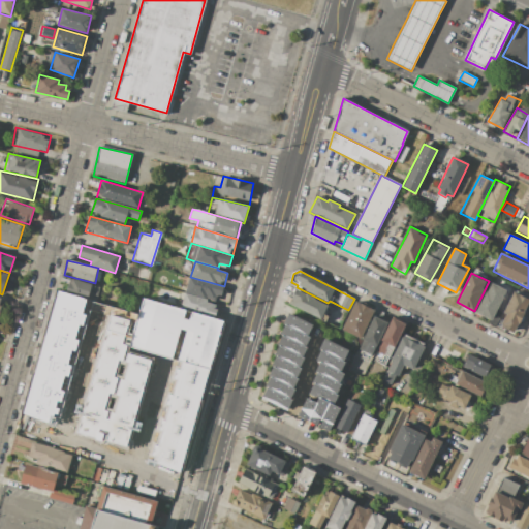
[(185,292),(190,277),(224,286),(221,297),(217,296),(215,301),(208,299),(185,292)]
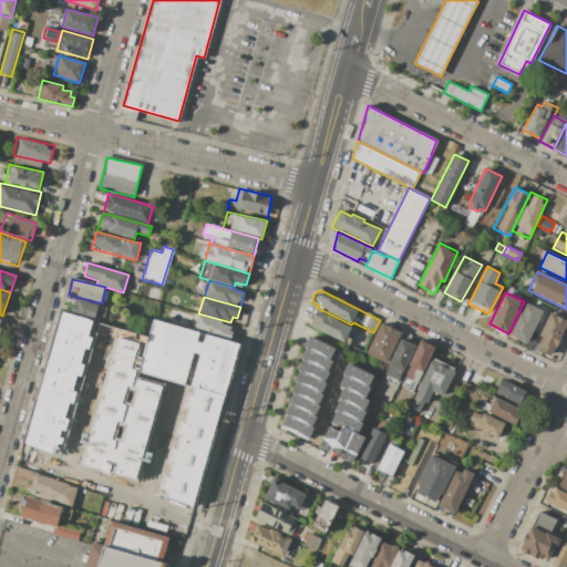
[(71,315),(75,298),(107,306),(103,325),(71,315)]
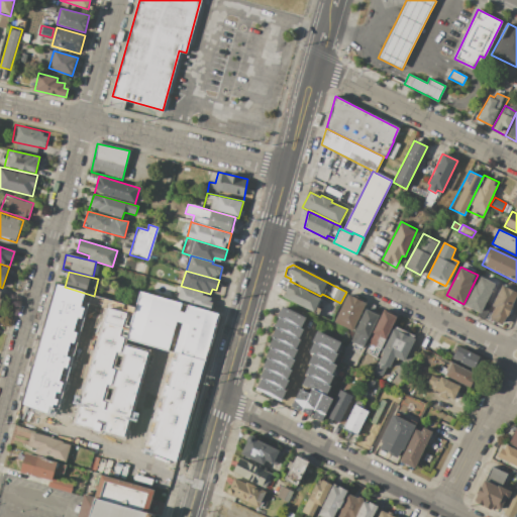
[(481,312),(495,283),(478,275),(463,304),(481,312)]
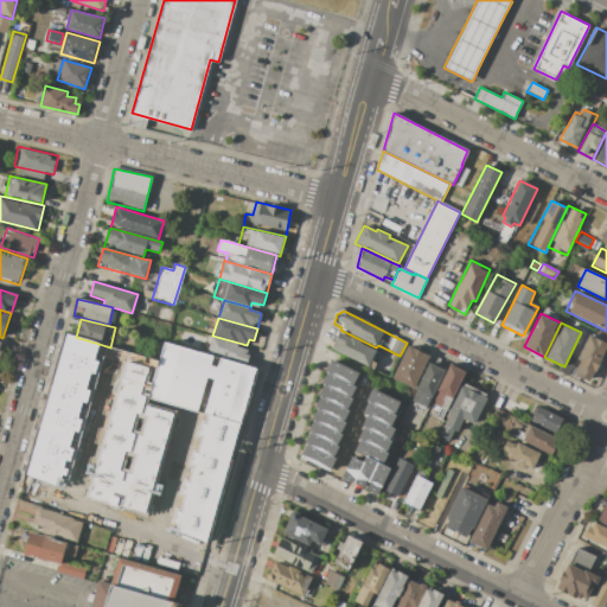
[(376,350),(339,332),(334,342),(337,344),(334,350),(368,366),(376,350)]
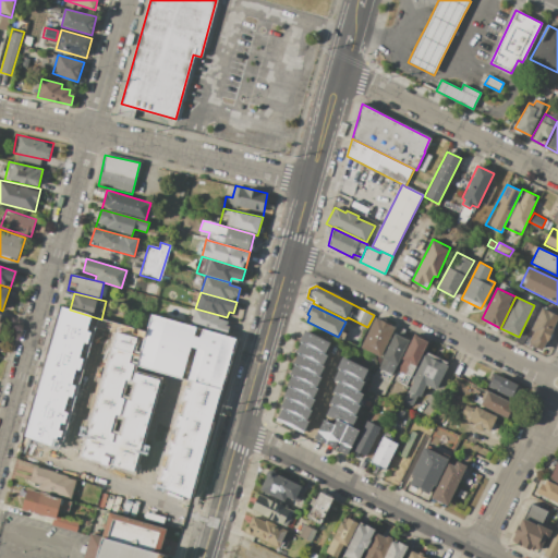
[(234,340),(222,337),(190,327),(153,316),(148,332),(101,319),(70,310),(62,307),(25,437),(50,444),(51,439),(61,443),(92,338),(99,340),(99,341),(102,342),(101,344),(110,347),(81,456),(132,470),(157,378),(182,386),(157,474),(160,475),(158,480),(161,481),(160,485),(162,486),(161,489),(189,497),(234,340)]
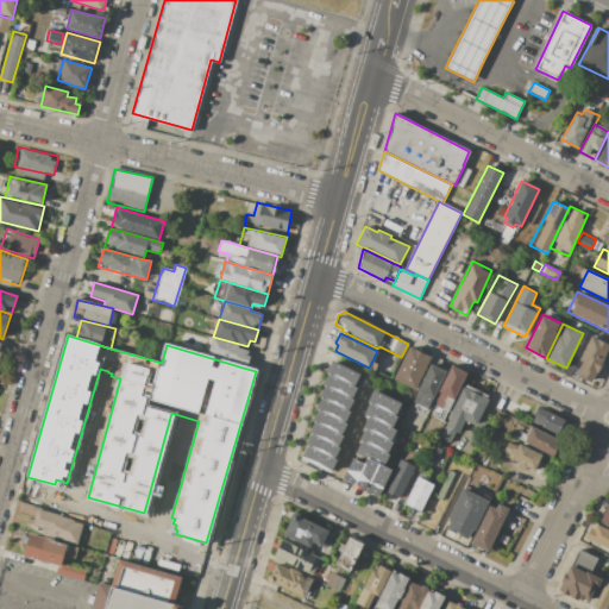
[(590,336),(608,344),(608,347),(592,382),(576,374),(582,363),(578,360),(590,336)]
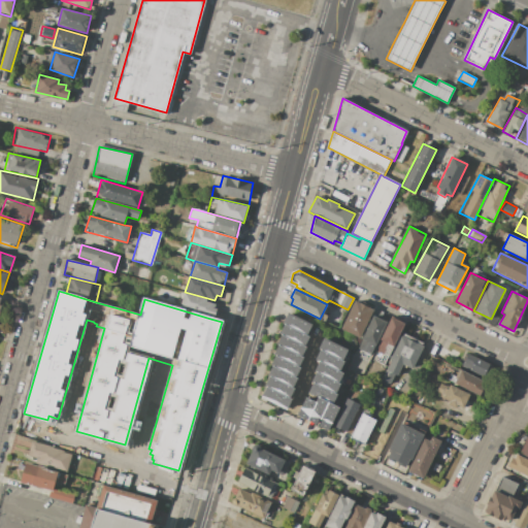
[(210,319),(215,303),(206,301),(207,298),(185,292),(179,309),(210,319)]
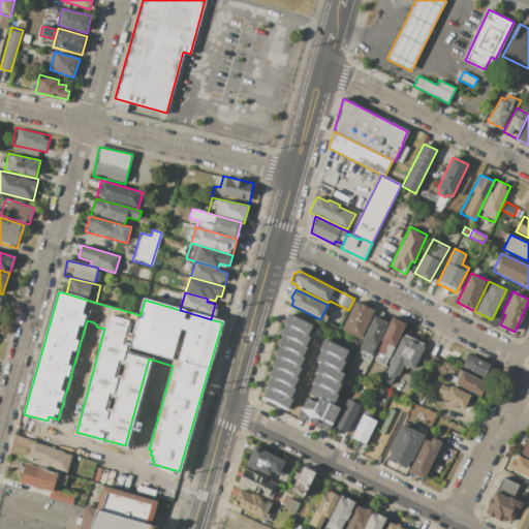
[(354,301),(375,311),(361,338),(341,329),(354,301)]
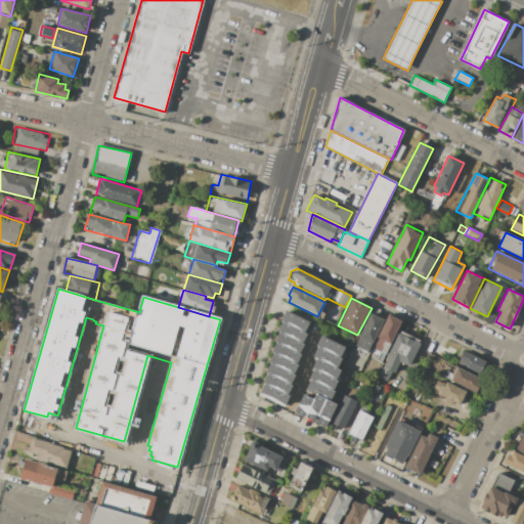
[(279,321),(287,310),(309,322),(303,333),(282,322),(279,321)]
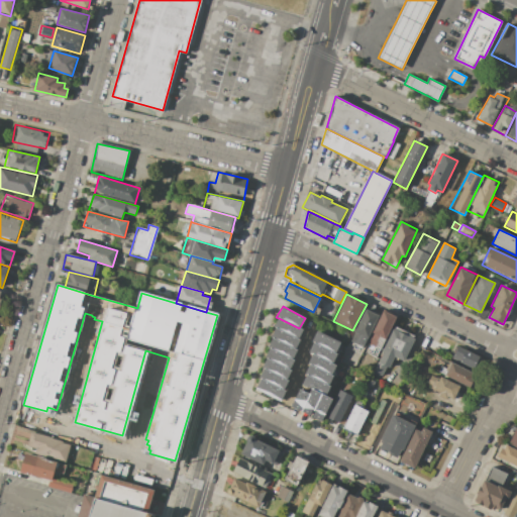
[(380,315),(366,309),(350,340),(364,346),(380,315)]
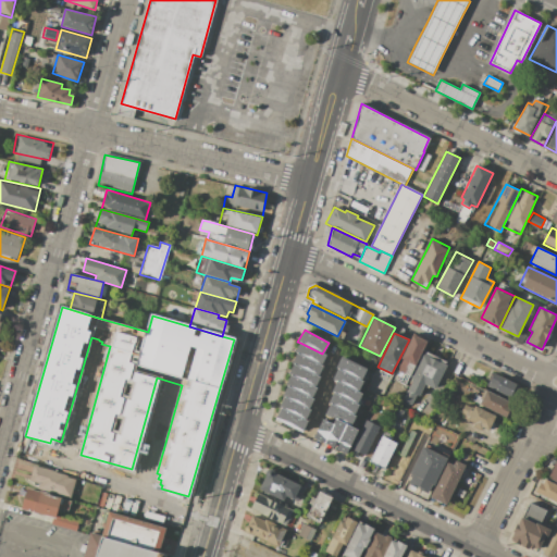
[(412,334),(426,341),(410,375),(396,369),(412,334)]
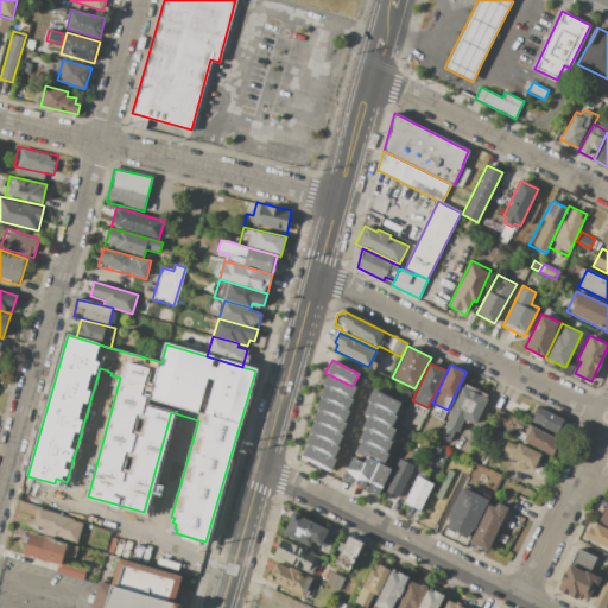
[(352,386),(355,387),(350,398),(324,386),(322,384),(328,374),(352,386)]
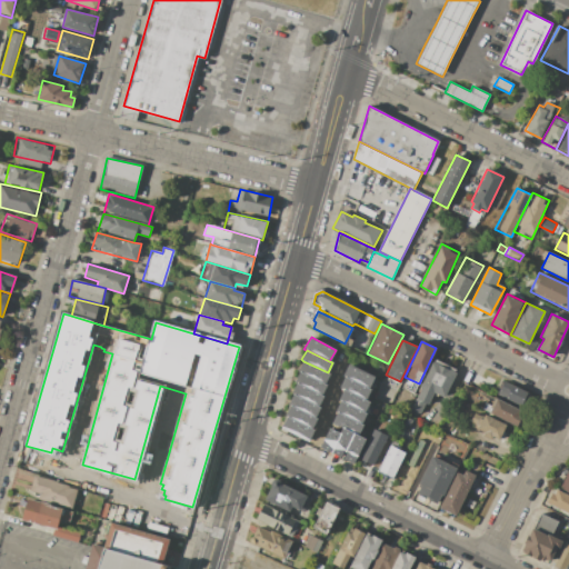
[(456,372),(432,360),(420,386),(421,387),(411,410),(422,416),(433,392),(445,398),(456,372)]
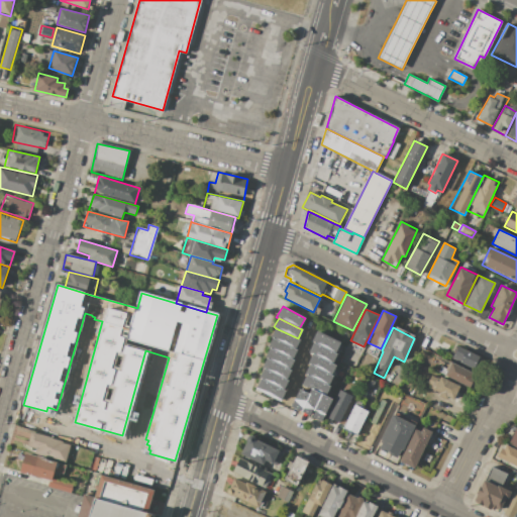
[(298,338),(300,339),(295,348),(274,337),(272,336),(276,328),(298,338)]
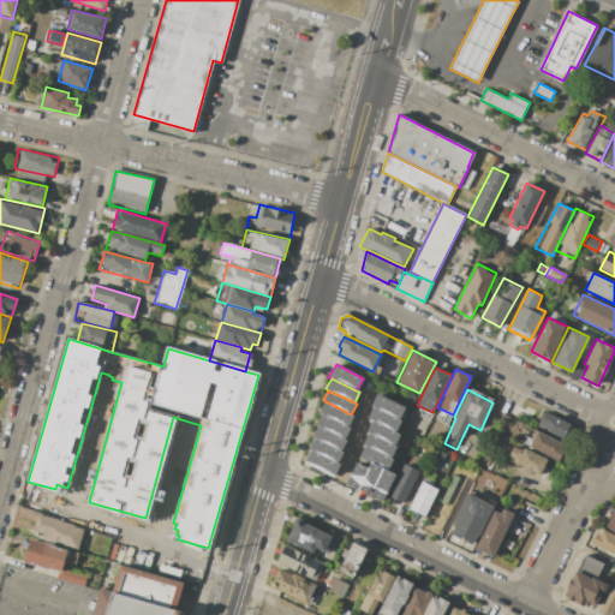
[(372,407),(371,406),(377,393),(405,407),(399,419),(372,407)]
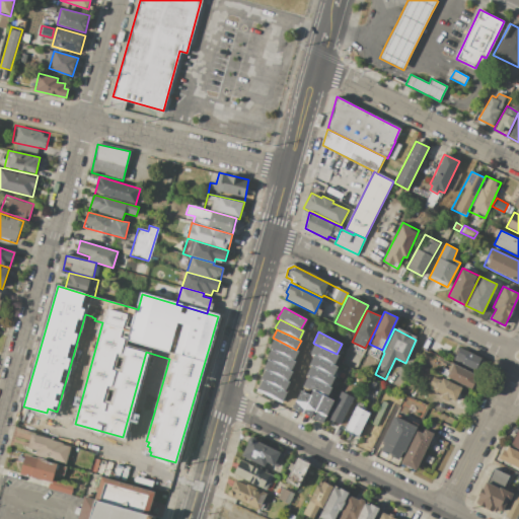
[(296,350),(298,351),(293,360),(272,350),(269,348),(275,339),(296,350)]
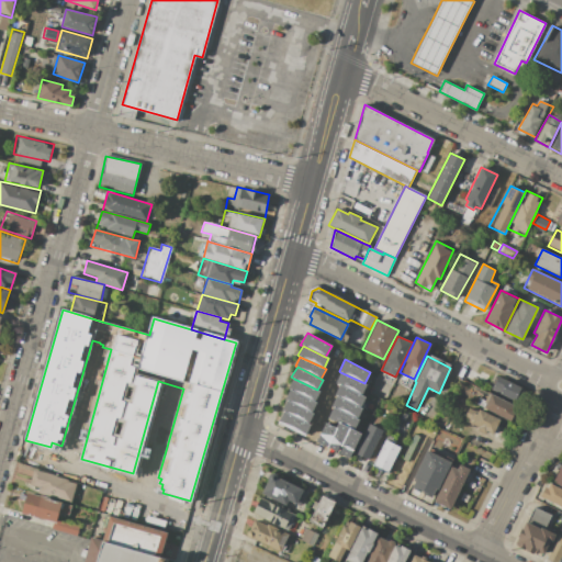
[(361,395),(367,384),(364,383),(340,372),(335,382),(339,384),(361,395)]
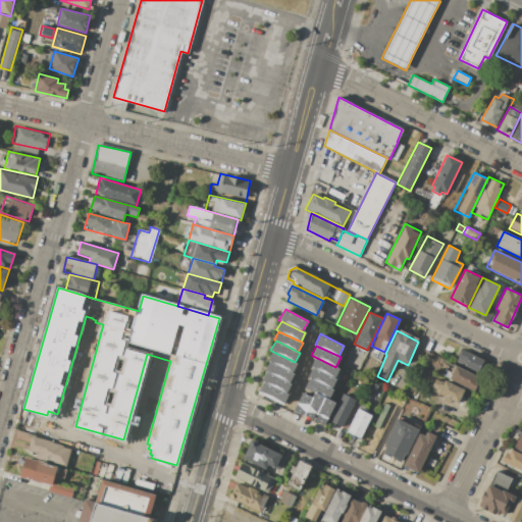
[(455,365),(463,349),(486,361),(478,378),(455,365)]
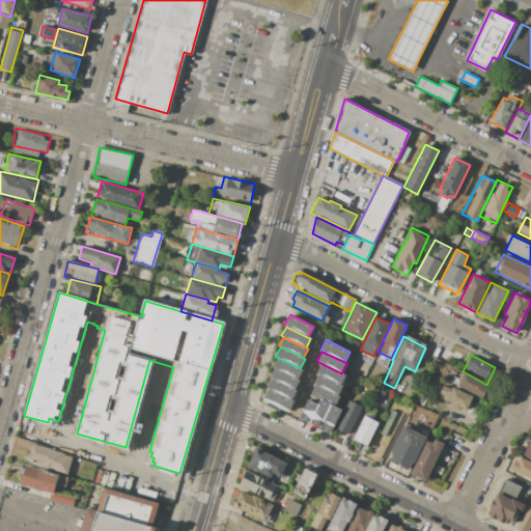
[(300,368),(302,370),(297,379),(275,368),(273,367),(278,358),(300,368)]
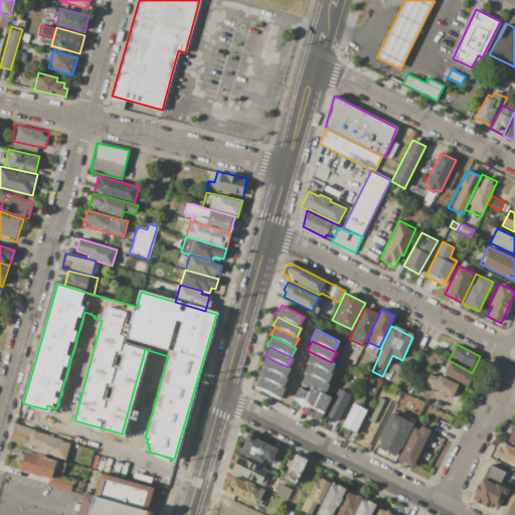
[(308,362),(307,361),(311,352),(331,362),(334,363),(330,373),(308,362)]
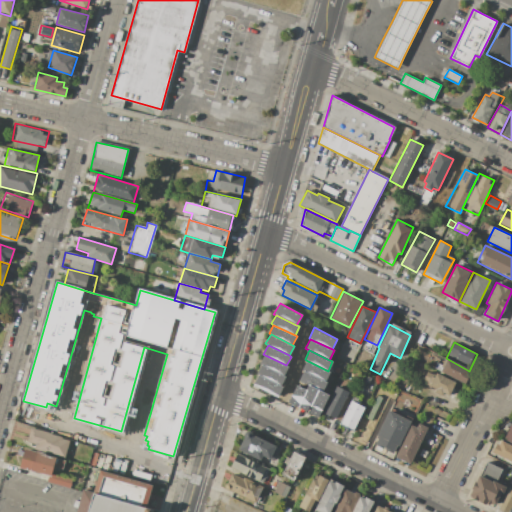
[(286,365),(288,367),(284,376),(261,364),(259,364),(265,355),(286,365)]
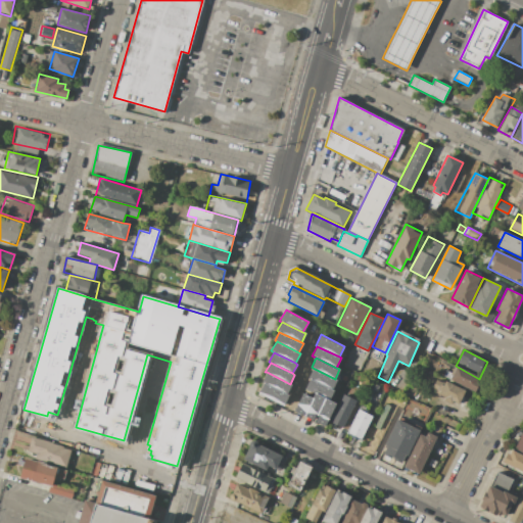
[(475,391),(481,379),(479,379),(456,366),(448,379),(475,391)]
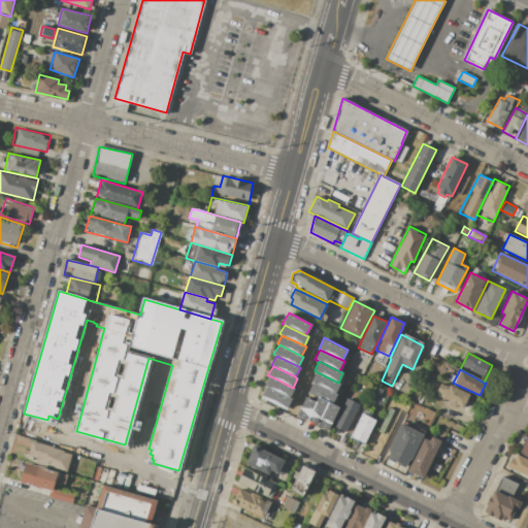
[(340,384),(338,383),(316,371),(310,382),(312,383),(335,393),(340,384)]
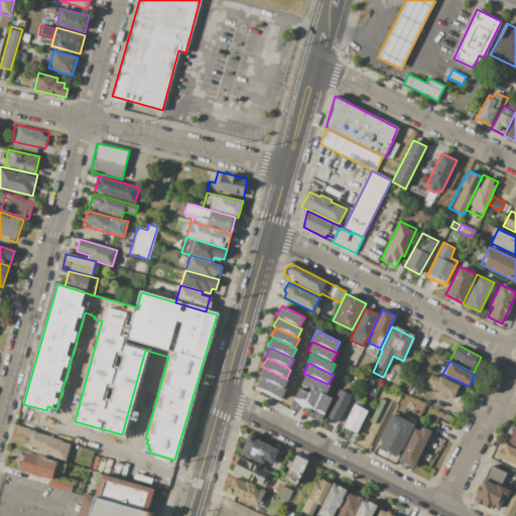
[(286,379),(288,380),(283,389),(260,377),(258,376),(263,367),(286,379)]
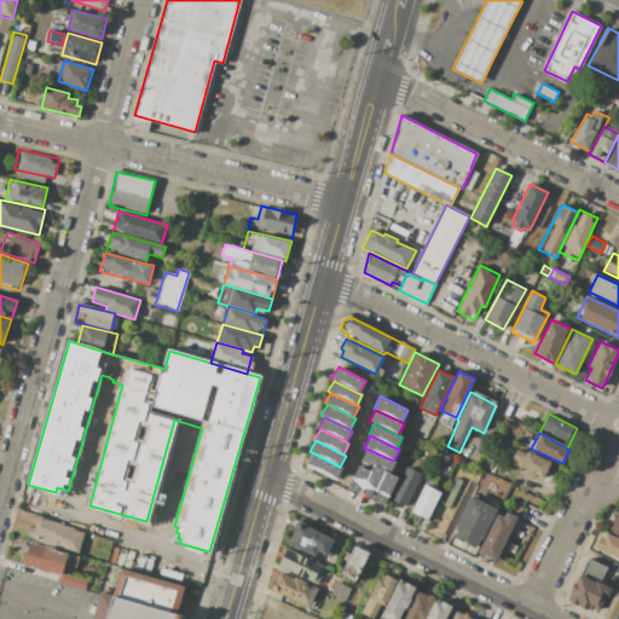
[(395,462),(393,461),(366,449),(360,460),(372,466),(386,472),(391,474),(395,462)]
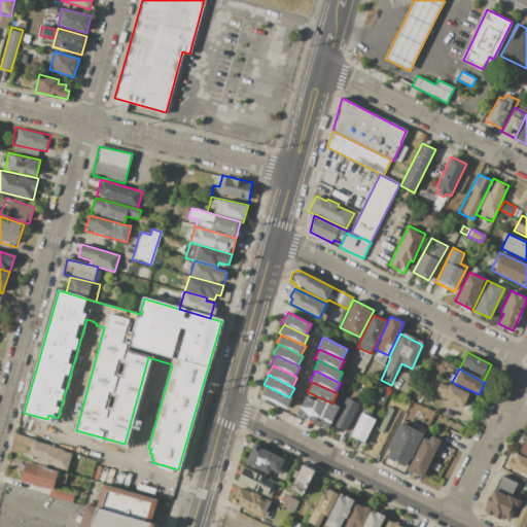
[(468,393),(449,384),(447,389),(445,388),(447,384),(441,382),(434,395),(448,401),(449,405),(454,407),(457,406),(462,408),(468,393)]
